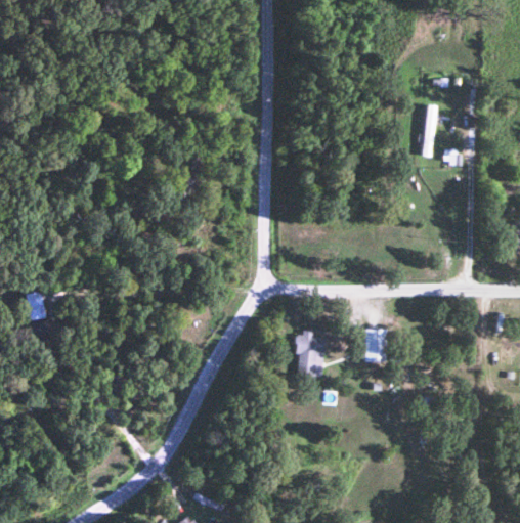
[(433,157),(438,104),(427,103),(422,156),(433,157)]
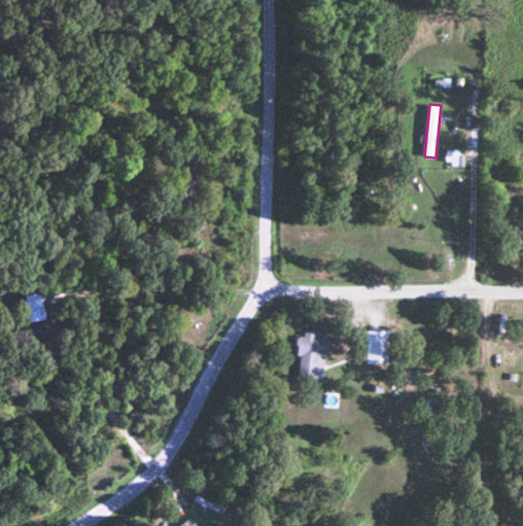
[(368,363),(389,363),(389,330),(368,330),(368,363)]
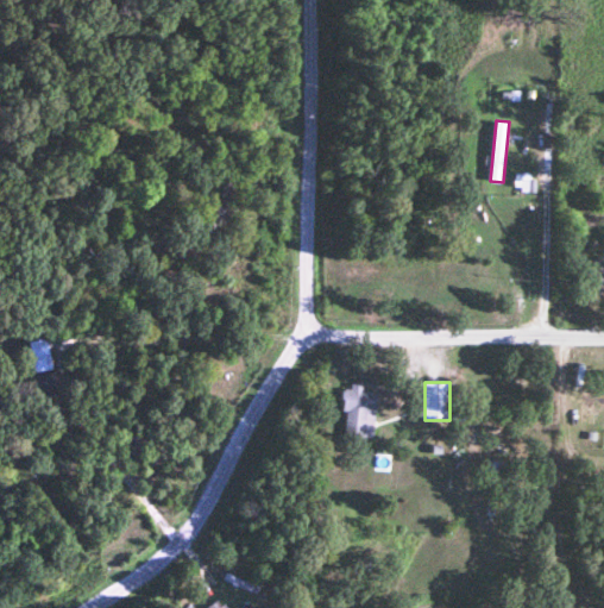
[(377,392),(363,392),(363,384),(347,384),(346,442),(365,443),(366,414),(377,415),(377,392)]
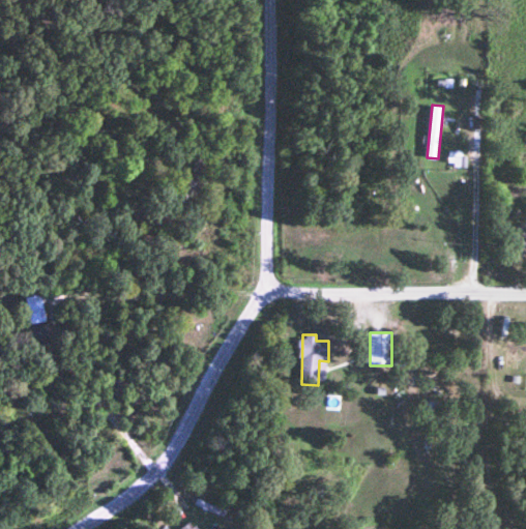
[(510,366),(525,369),(525,356),(513,355),(510,366)]
